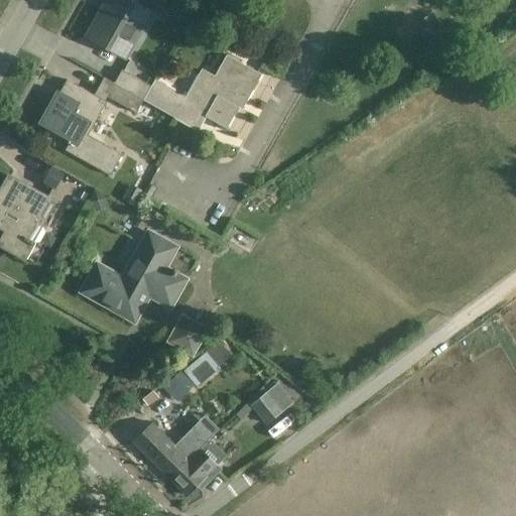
[(150,11),(129,0),(107,0),(87,35),(124,56),(150,11)]
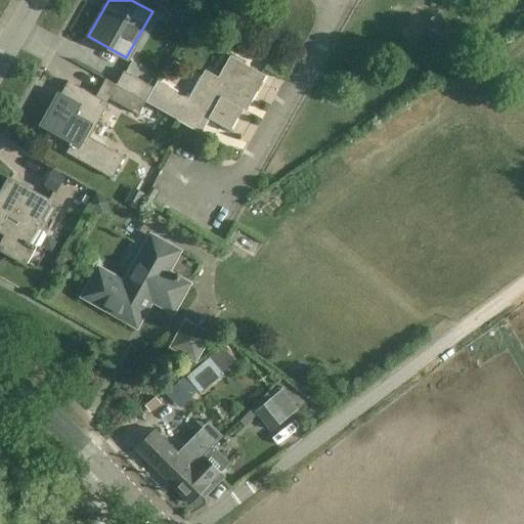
[(449,30),(439,13),(422,25),(432,41),(449,30)]
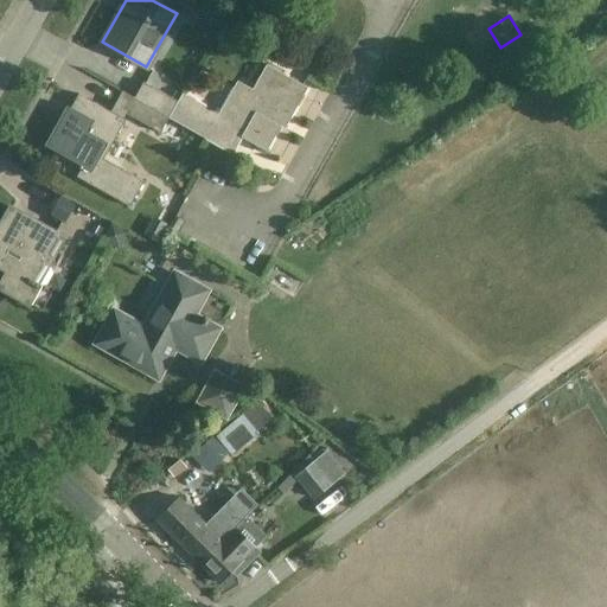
[(178,101),(168,117),(232,154),(242,138),(266,151),(285,116),(289,119),(307,88),(266,64),(251,90),(243,85),(244,84),(237,81),(218,113),(183,93),(178,101)]
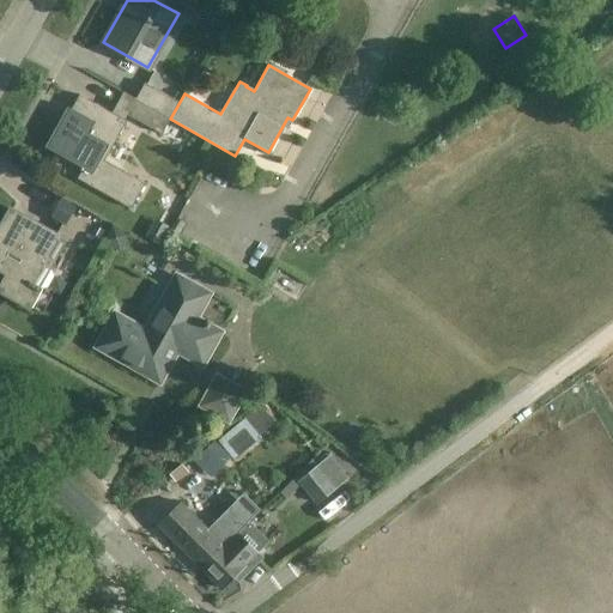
[(145,83),(135,99),(170,119),(180,102),(145,83)]
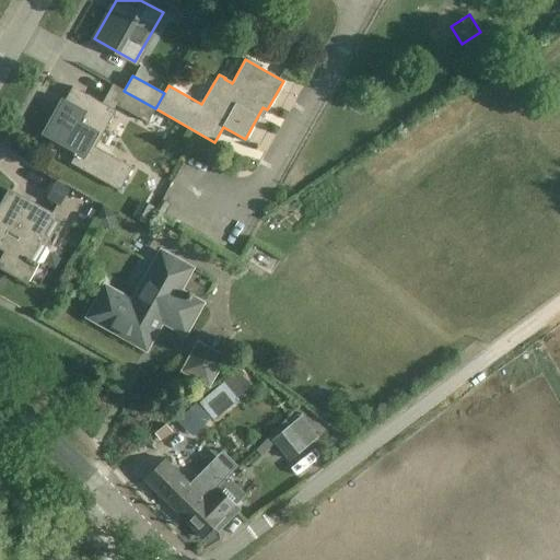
[(148,123),(155,108),(124,91),(112,83),(103,103),(72,85),(59,108),(56,106),(41,133),(76,153),(70,163),(120,190),(133,167),(94,146),(114,111),(116,111),(118,105),(148,123)]
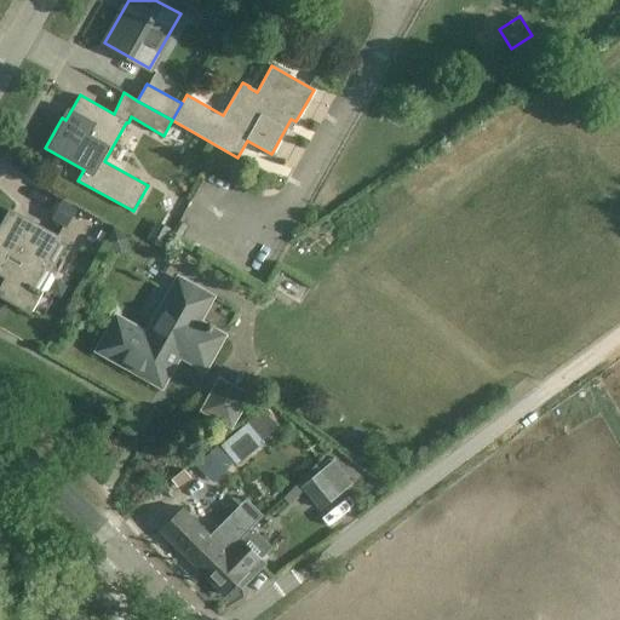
[(79,208),(64,200),(52,220),(67,229),(79,208)]
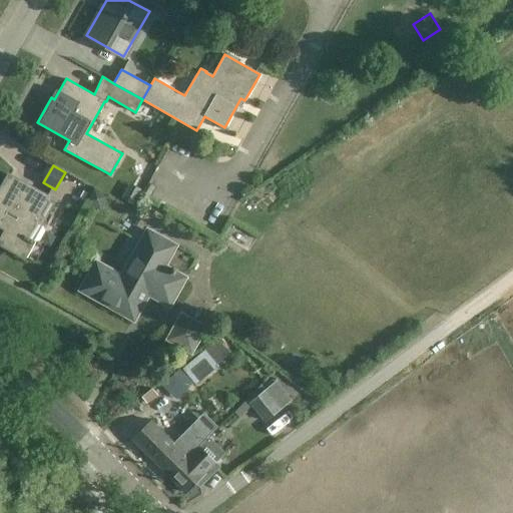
[(8,174),(0,187),(0,226),(5,229),(0,237),(0,243),(24,259),(32,244),(33,244),(35,241),(33,240),(39,240),(45,229),(43,224),(54,204),(45,199),(47,196),(8,174)]
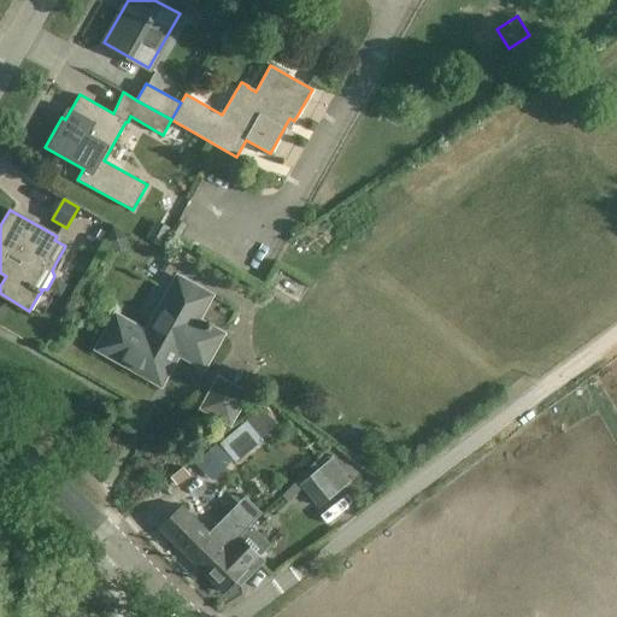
[(210,295),(177,277),(146,333),(116,316),(98,347),(160,383),(177,352),(203,366),(222,334),(197,319),(210,295)]
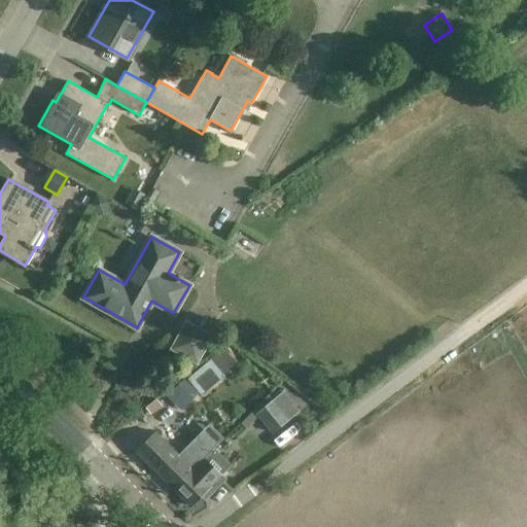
[(215,335),(186,319),(170,350),(198,365),(215,335)]
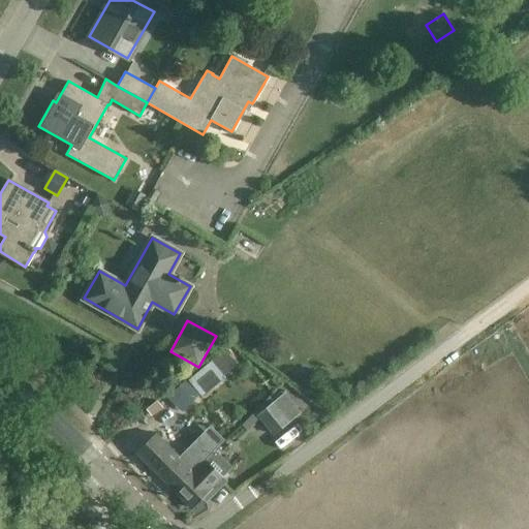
[(212,361),(189,380),(196,390),(203,397),(225,377),(223,376),(239,363),(225,347),(211,360),(212,361)]
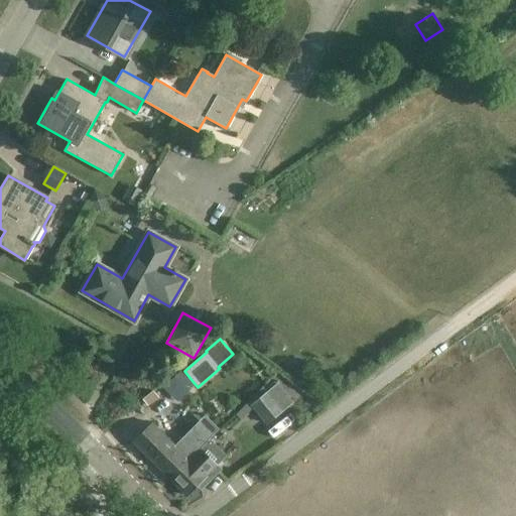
[(153,391),(142,399),(148,406),(158,397),(153,391)]
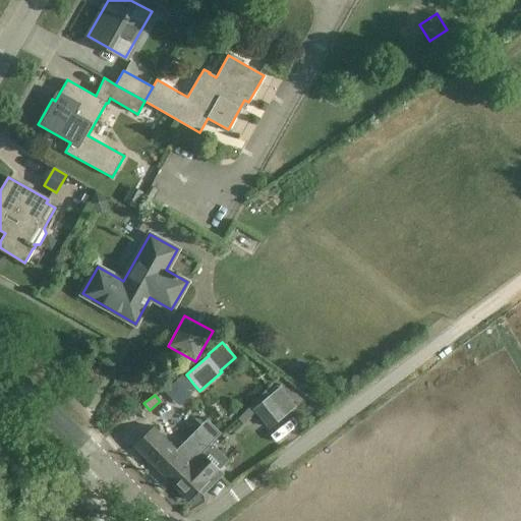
[(270,396),(254,409),(270,427),(285,415),(270,396)]
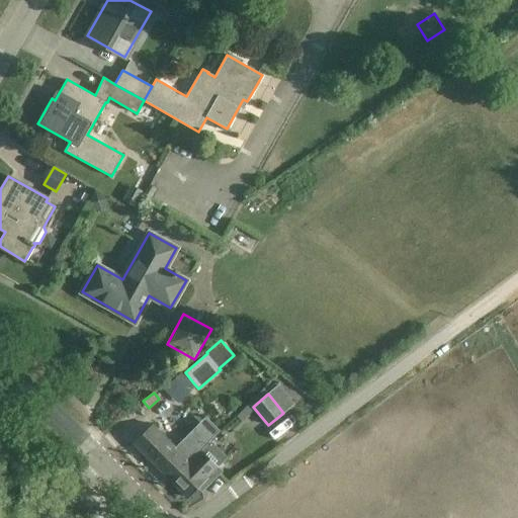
[(152,425),(134,443),(171,481),(189,462),(175,447),(152,425)]
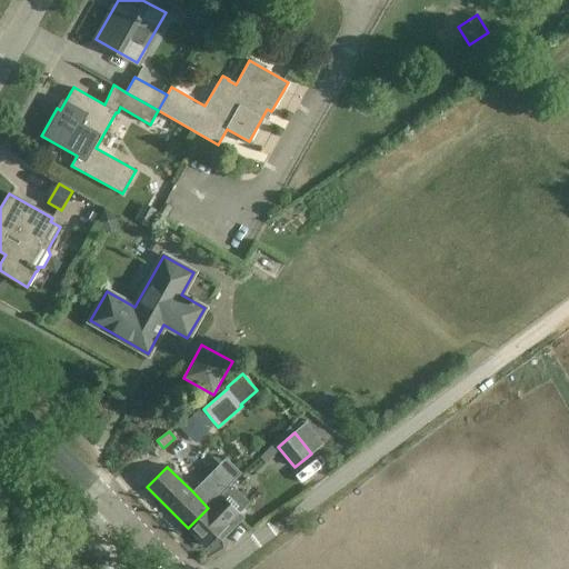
[(229,487),(230,488),(222,496),(221,495),(208,508),(188,528),(207,547),(218,536),(222,539),(243,518),(239,512),(249,502),(231,485),(229,487)]
